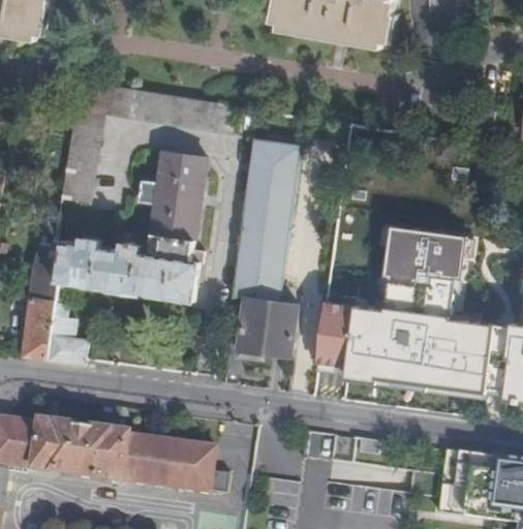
[(0,30),(0,35),(32,41),(35,22),(40,22),(44,0),(0,0),(0,30)]
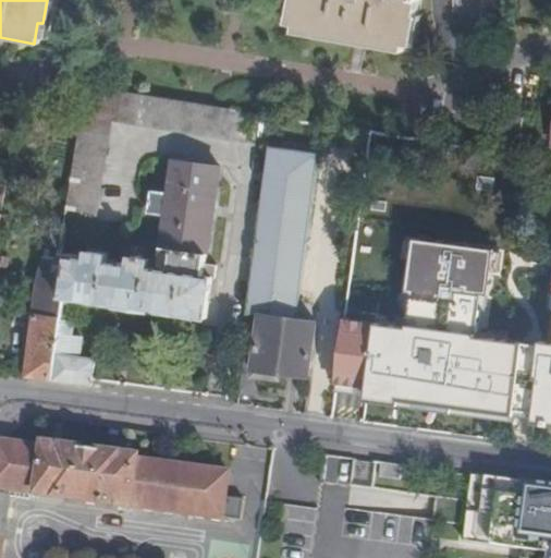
[(286,34),(321,40),(322,33),(363,39),(362,47),(396,53),(401,31),(406,32),(412,0),(286,0),(285,11),(291,12),(286,34)]
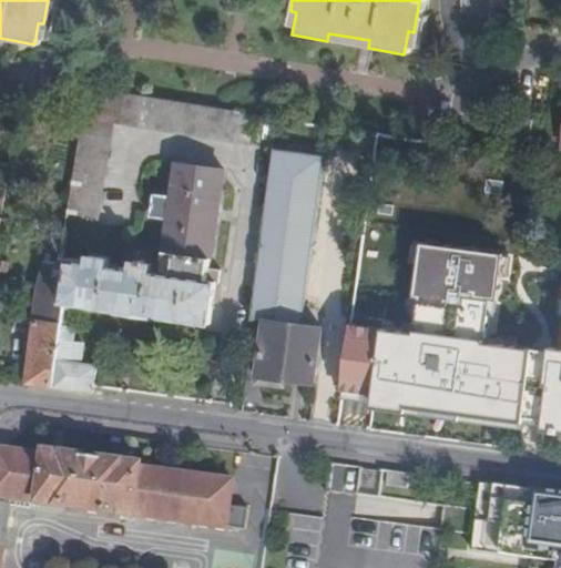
[(82,88),(77,121),(61,215),(69,215),(91,219),(106,121),(231,141),(232,133),(246,137),(250,114),(82,88)]
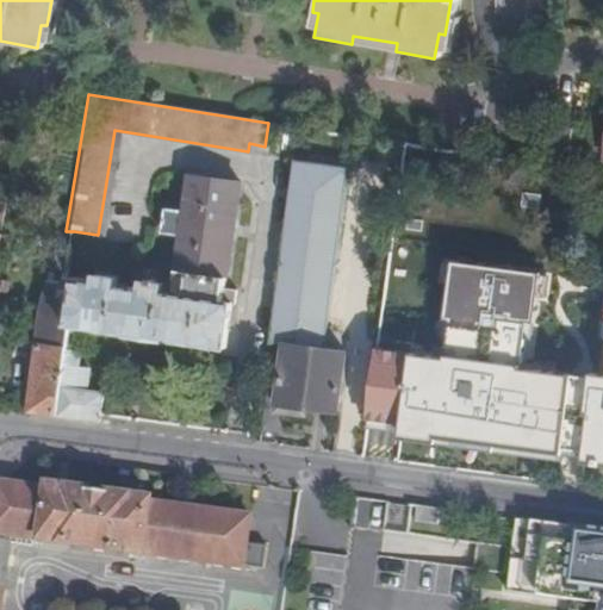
[(565,130),(548,126),(544,150),(561,153),(565,130)]
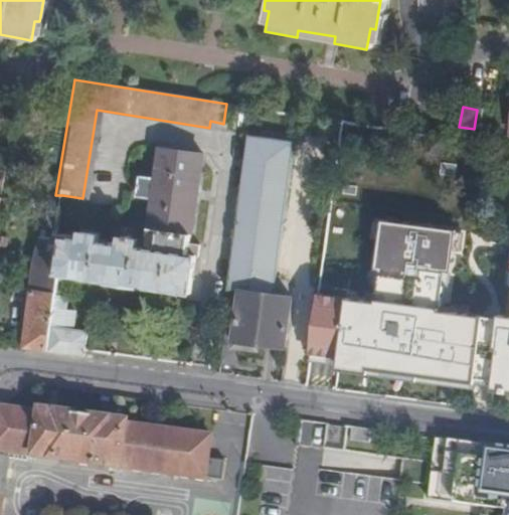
[(375,128),(351,124),(348,145),(372,148),(375,128)]
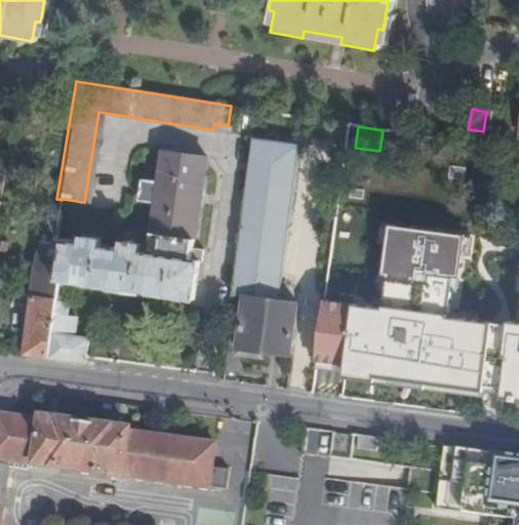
[(417,135),(414,153),(426,154),(428,137),(417,135)]
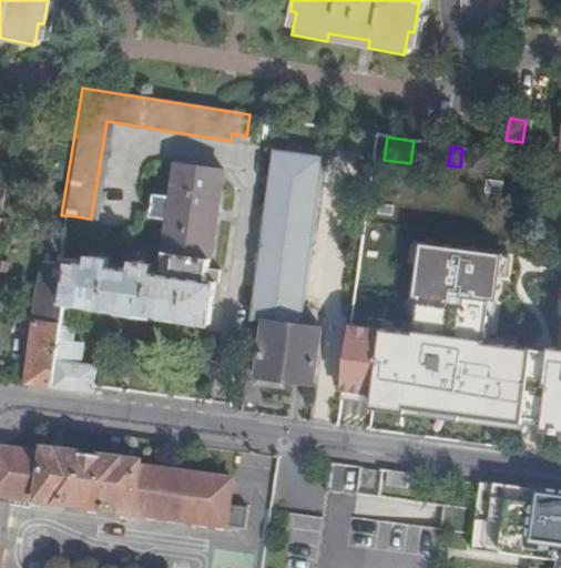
[(273,149),(272,160),(318,166),(319,154),(273,149)]
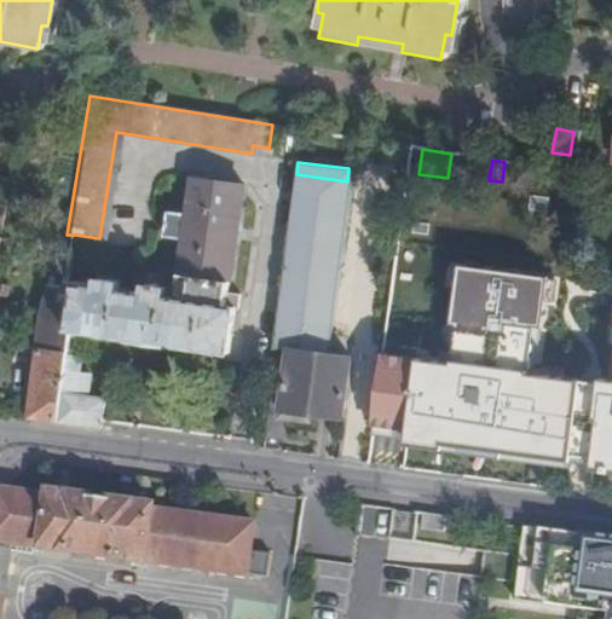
[(296,174),(269,358),(281,360),(272,417),(307,421),(309,412),(334,415),(341,357),(321,354),(347,181),(296,174)]
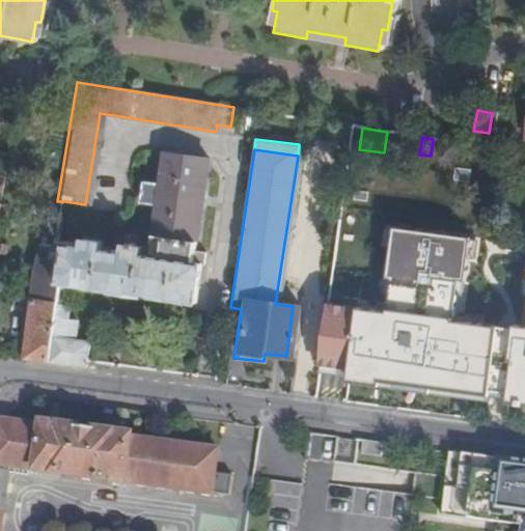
[(57,246),(52,282),(187,302),(192,264),(188,263),(203,159),(161,152),(144,258),(57,246)]
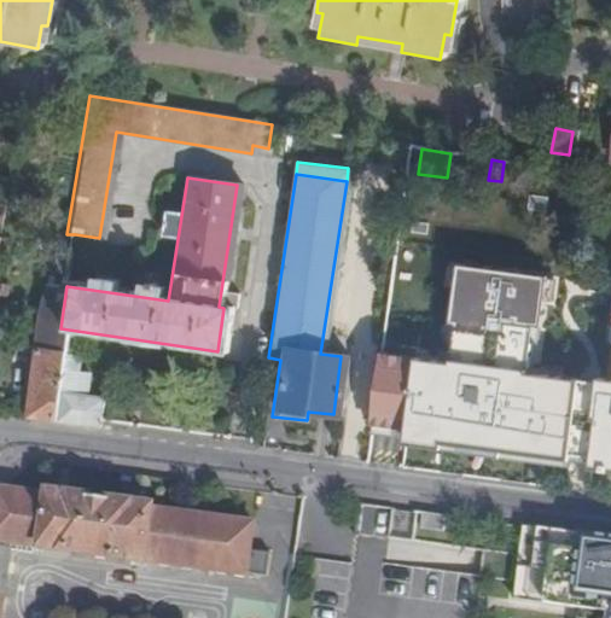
[(610,285),(591,283),(586,320),(610,322),(610,285)]
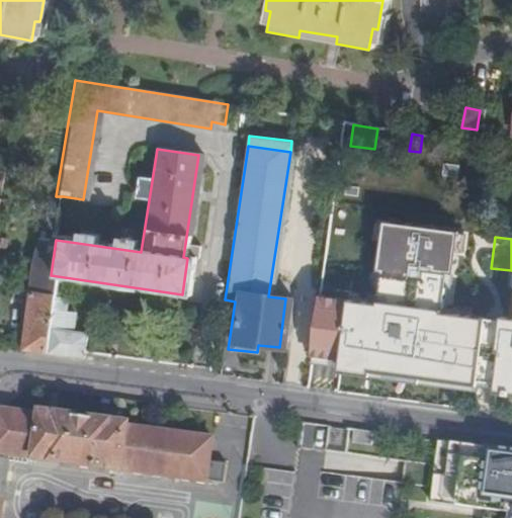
[(43,353),(52,297),(54,279),(51,279),(51,275),(56,240),(57,238),(49,238),(48,241),(35,239),(19,345),(18,350),(43,353)]
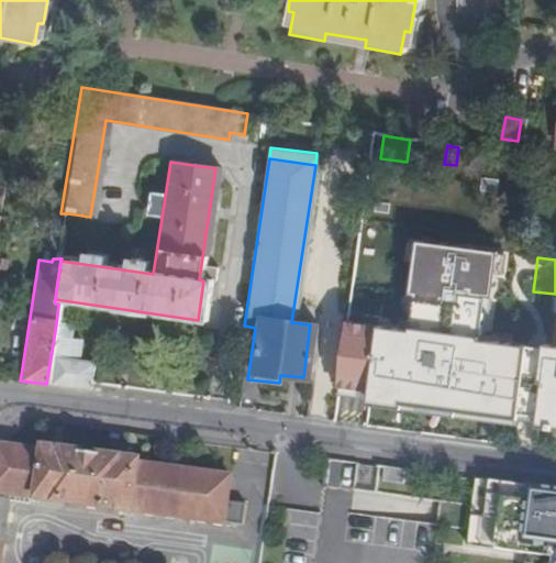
[(415,300),(365,294),(358,346),(409,353),(415,300)]
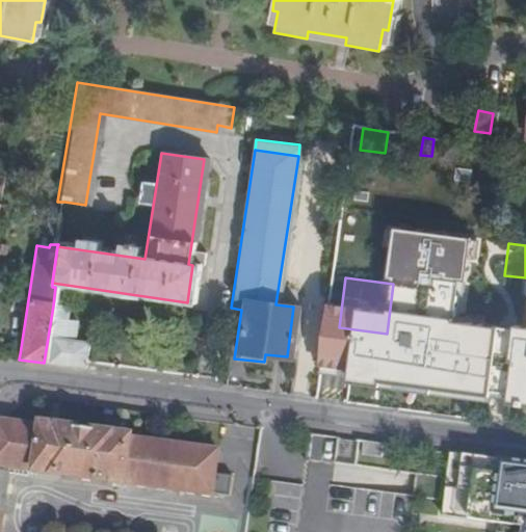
[(468,297),(417,289),(409,349),(427,352),(427,343),(461,347),(468,297)]
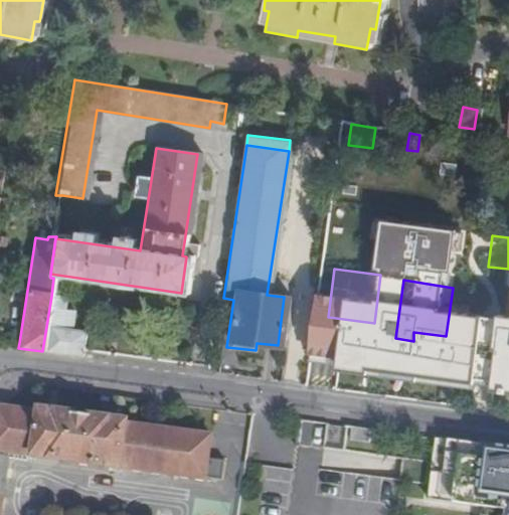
[(62,297),(51,296),(42,351),(76,355),(76,351),(79,333),(67,332),(70,313),(60,312),(62,297)]
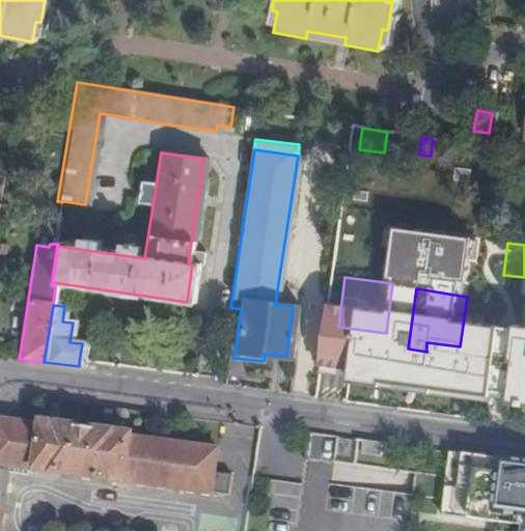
[(524,346),(516,346),(510,385),(524,387),(524,346)]
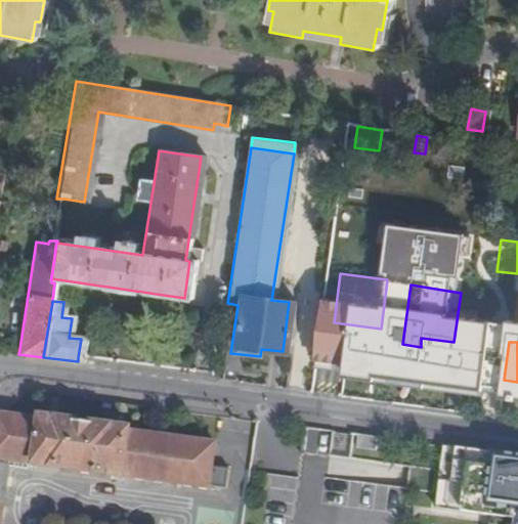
[(0,459),(221,490),(224,470),(206,468),(209,444),(124,433),(125,428),(36,416),(36,421),(0,416),(0,459)]
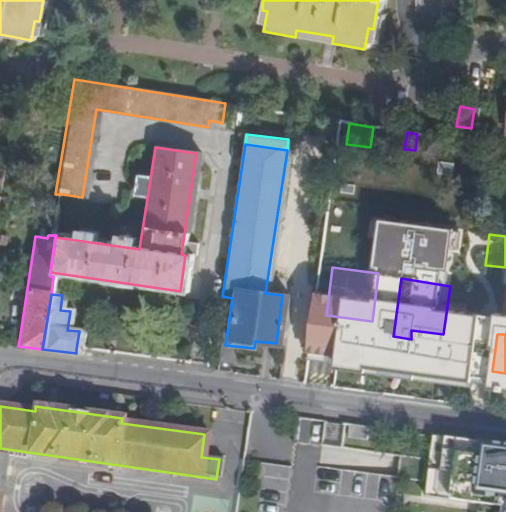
[(476,509),(475,511),(505,511),(505,453),(489,451),(490,447),(431,440),(421,500),(476,509)]
